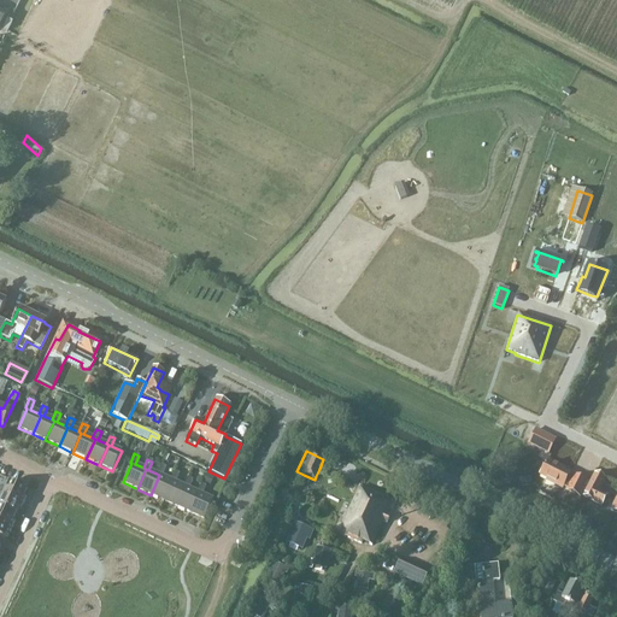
[(546,463),(540,477),(546,480),(545,482),(562,491),(563,488),(565,489),(564,492),(575,497),(582,481),(574,476),(571,481),(568,479),(569,475),(546,463)]
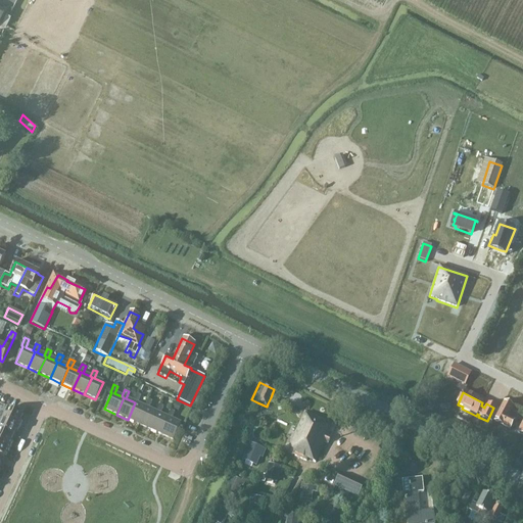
[(136,394),(134,400),(133,401),(135,402),(128,420),(139,425),(146,408),(144,407),(137,403),(140,396),(136,394)]
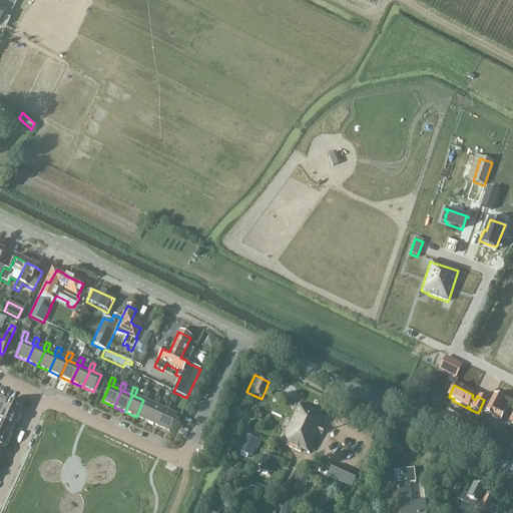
[(144,392),(141,399),(143,400),(136,417),(147,422),(154,405),(152,404),(145,401),(148,394),(144,392)]
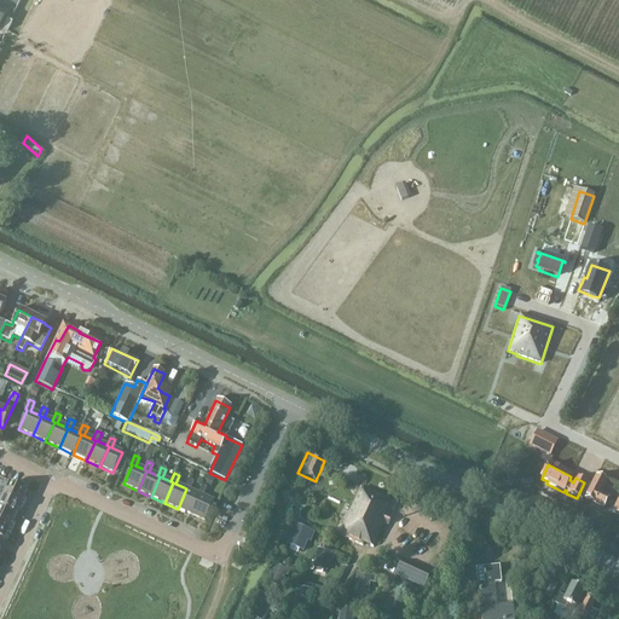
[(595,475),(584,499),(603,508),(608,497),(600,493),(606,480),(595,475)]
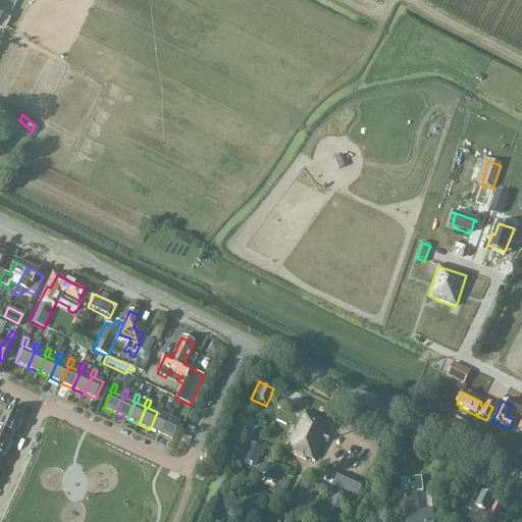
[(162,406),(158,404),(155,411),(157,412),(150,429),(161,434),(168,417),(166,416),(159,413),(162,406)]
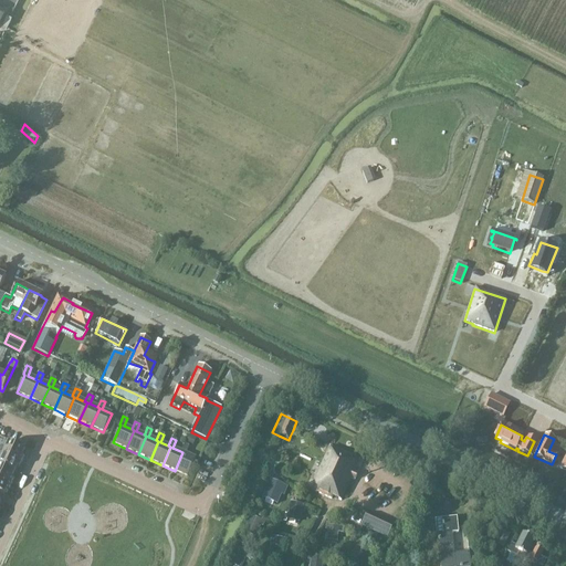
[(0,447),(0,452),(21,463),(24,458),(22,457),(24,450),(8,443),(6,450),(0,447)]
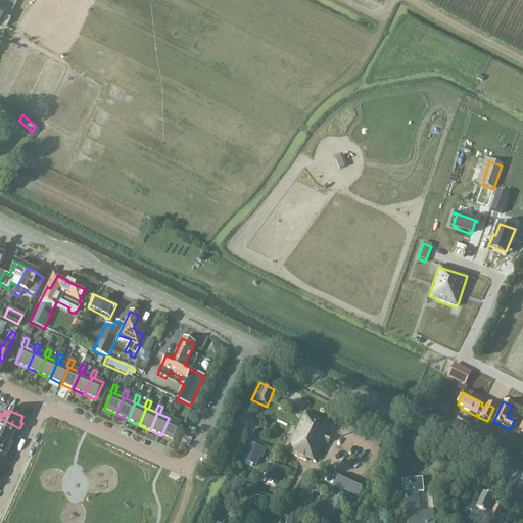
[(170,410),(167,417),(169,418),(161,435),(173,440),(181,423),(172,419),(175,412),(170,410)]
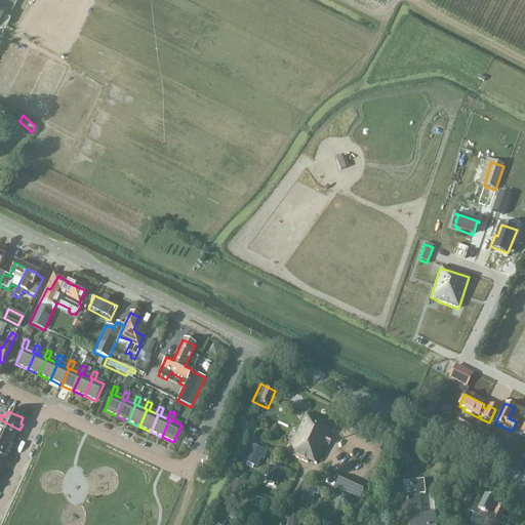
[(306,415),(287,454),(307,463),(308,461),(316,465),(326,445),(328,446),(331,440),(328,439),(332,428),(306,415)]
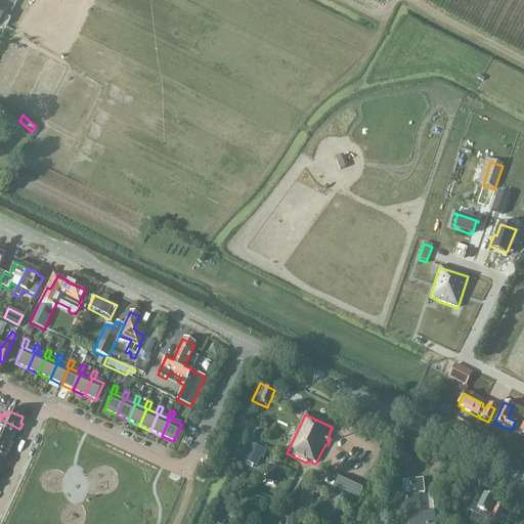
[(0,431),(13,438),(15,432),(17,433),(19,429),(0,419),(0,431)]
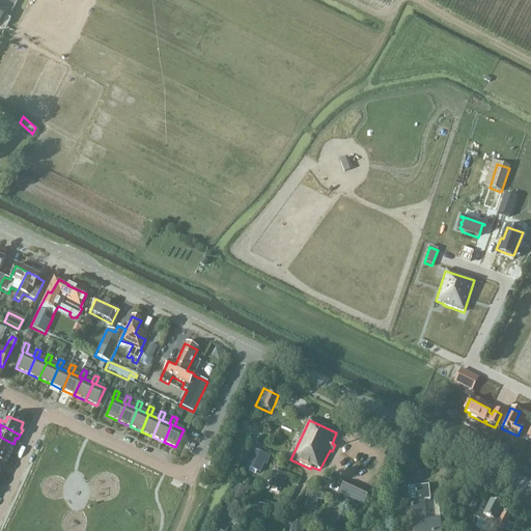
[(0,449),(10,454),(12,450),(11,449),(14,444),(0,437),(0,449)]
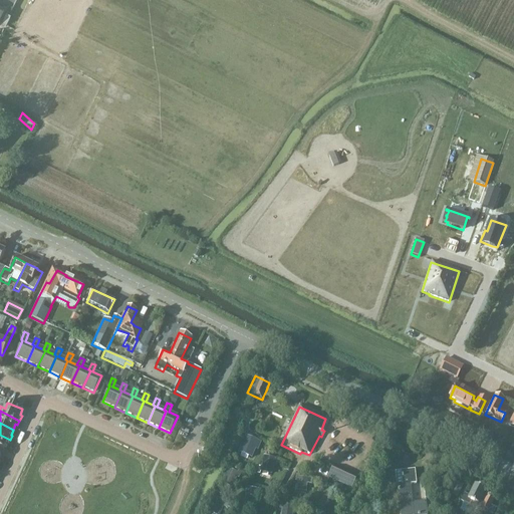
[(6,444),(8,445),(10,440),(0,435),(0,447),(4,450),(6,444)]
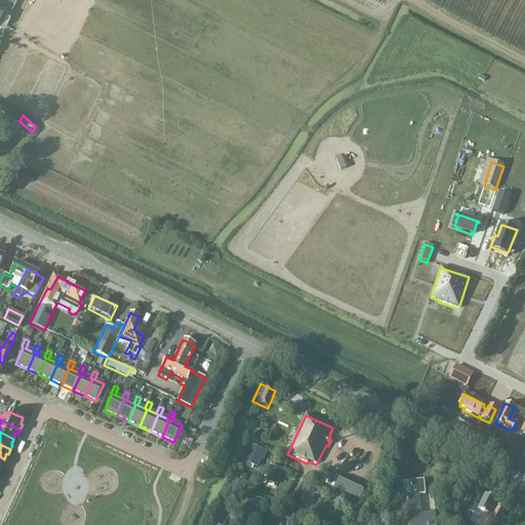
[(260,459),(264,460),(267,452),(250,445),(242,462),(256,469),(260,459)]
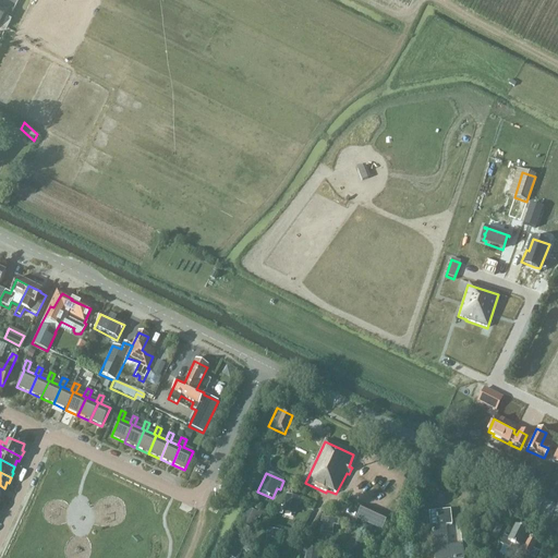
[(278,513),(282,514),(282,512),(294,516),(296,505),(300,506),(301,499),(286,495),(282,509),(279,508),(278,513)]
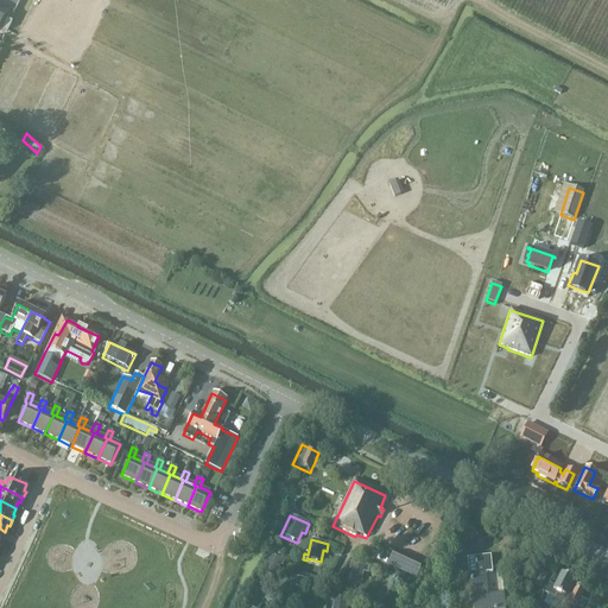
[(393,552),(387,565),(416,578),(422,567),(393,552)]
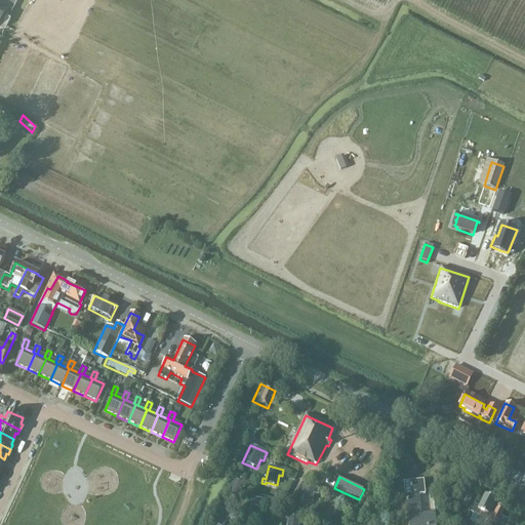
[(241,488),(244,489),(246,483),(243,481),(242,483),(233,479),(226,494),(236,498),(241,488)]
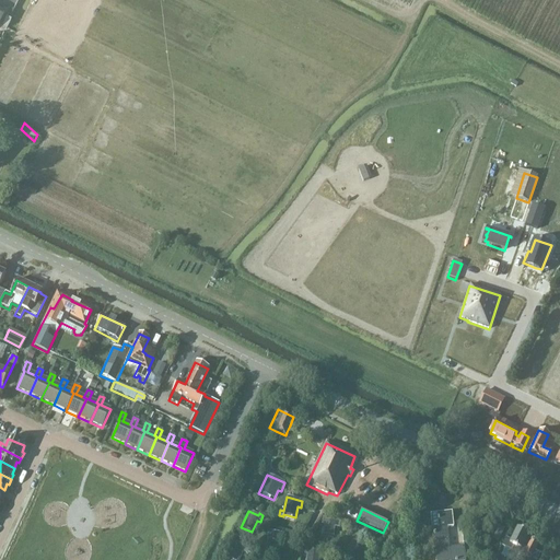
[(452,512),(436,513),(430,514),(432,529),(447,528),(453,527),(452,512)]
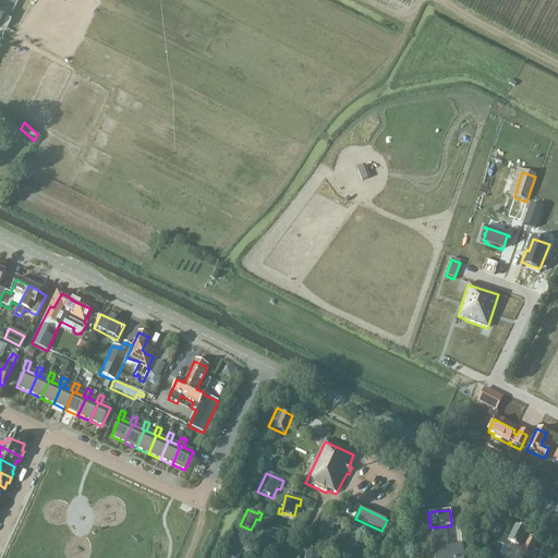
[(338,526),(339,520),(325,519),(325,517),(322,516),(320,522),(323,523),(322,533),(331,534),(332,525),(338,526)]
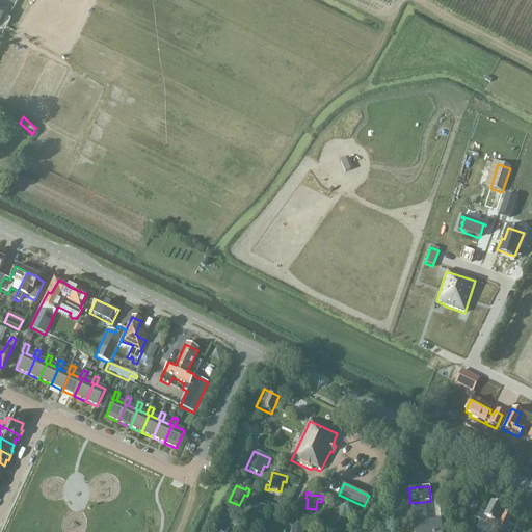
[(471,501),(467,511),(473,514),(478,504),(471,501)]
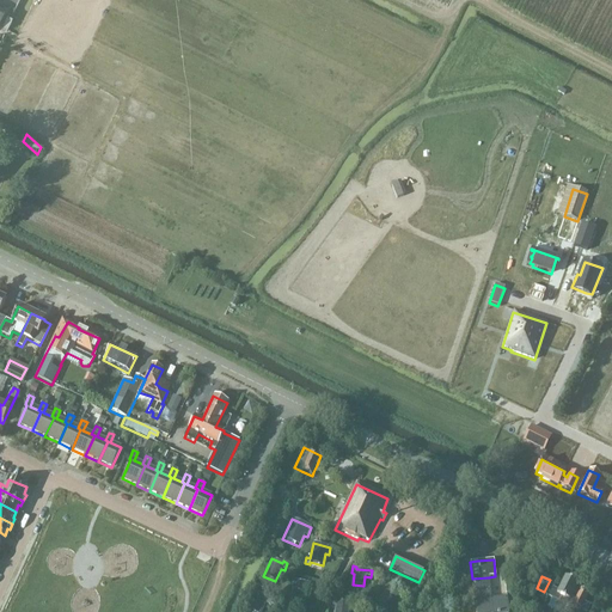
[(490,593),(489,577),(472,579),(473,595),(490,593)]
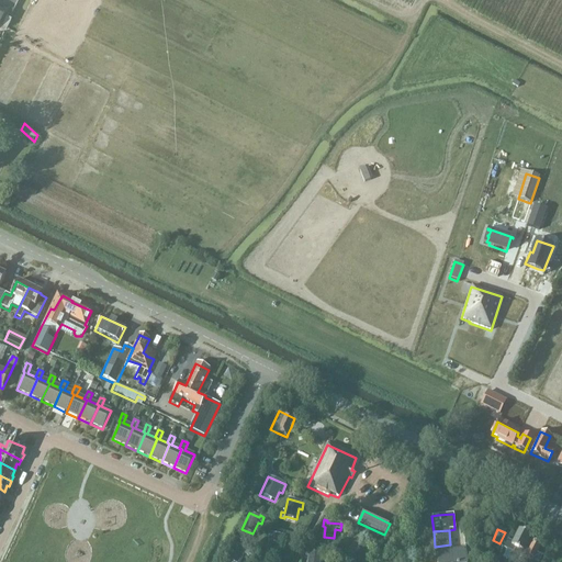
[(507,550),(503,558),(510,561),(519,561),(521,558),(519,555),(523,551),(530,535),(519,530),(513,543),(507,540),(504,548),(507,550)]
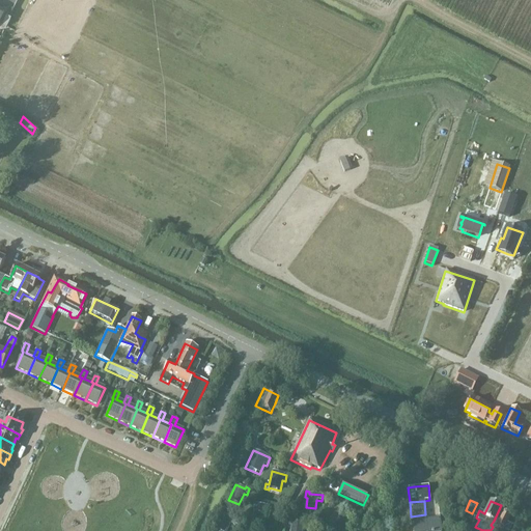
[(334,526),(342,511),(332,506),(333,504),(330,502),(327,508),(329,509),(324,521),(334,526)]
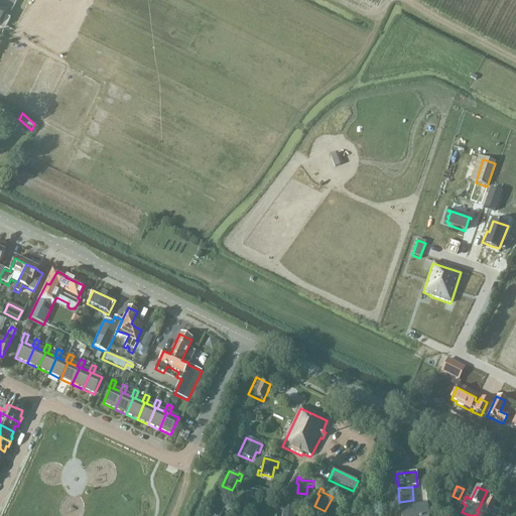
[(258,498),(260,498),(261,492),(247,490),(245,507),(257,508),(258,498)]
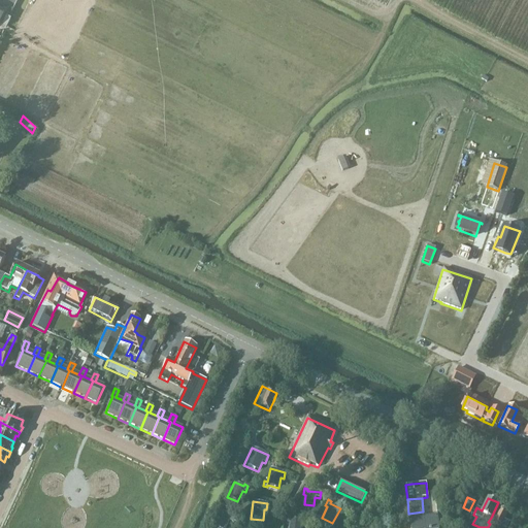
[(494,522),(498,524),(501,525),(500,526),(503,527),(505,527),(508,523),(503,520),(507,512),(501,508),(494,522)]
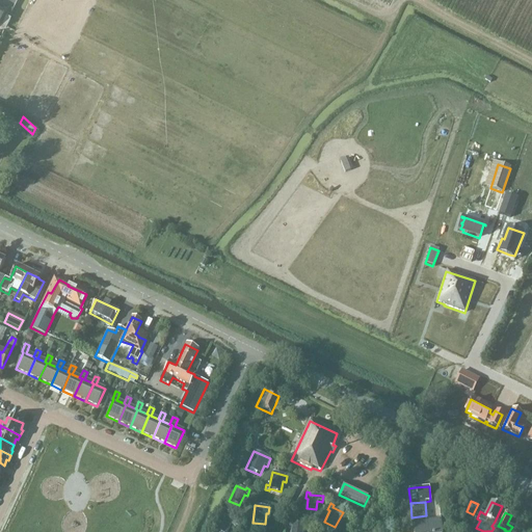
[(426,515),(411,517),(414,531),(413,531),(427,531),(427,530),(426,521),(427,521),(426,515)]
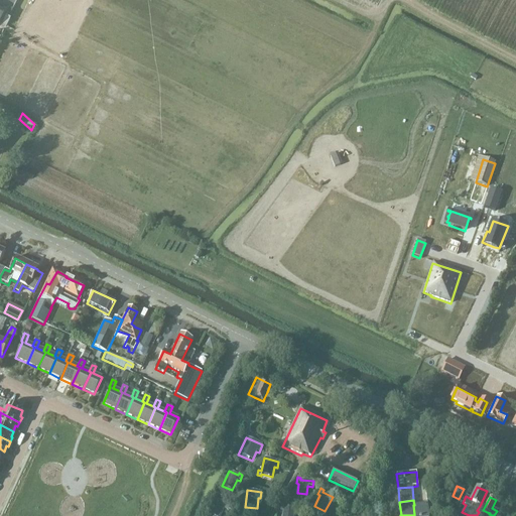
[(428,515),(427,503),(414,505),(413,505),(414,514),(414,515),(428,515)]
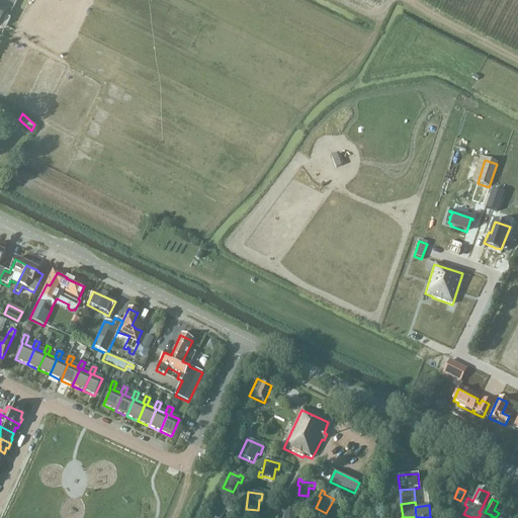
[(283,513),(282,517),(294,517),(295,510),(285,509),(285,507),(282,507),(281,513),(283,513)]
